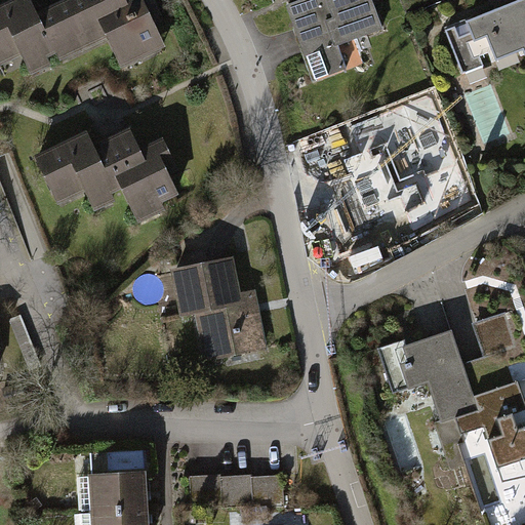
[(41,0),(35,0),(0,15),(0,56),(7,73),(28,64),(35,79),(111,45),(124,74),(173,52),(150,0),(140,0),(132,4),(130,0),(88,0),(49,17),(41,0)]
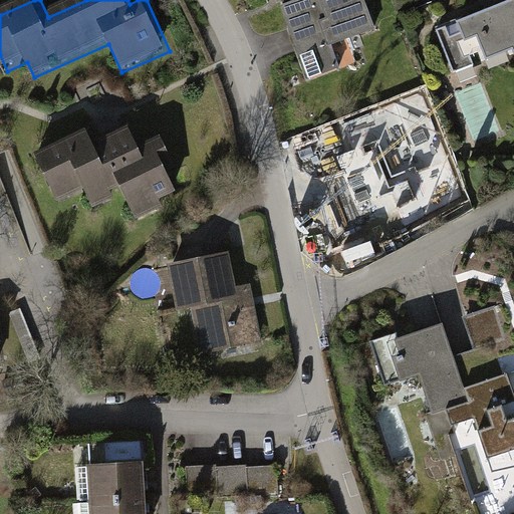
[(360,0),(311,0),(280,10),(303,80),(362,60),(356,42),(372,37),(360,0)]
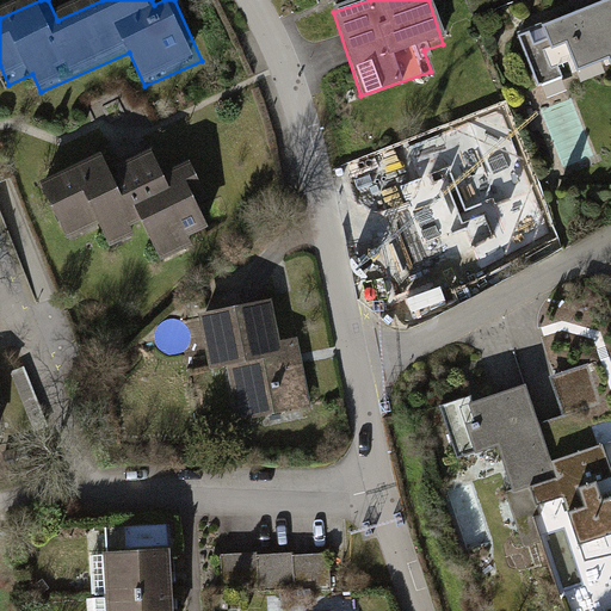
[(610,0),(608,0),(536,26),(549,60),(569,51),(579,78),(610,65),(610,0)]
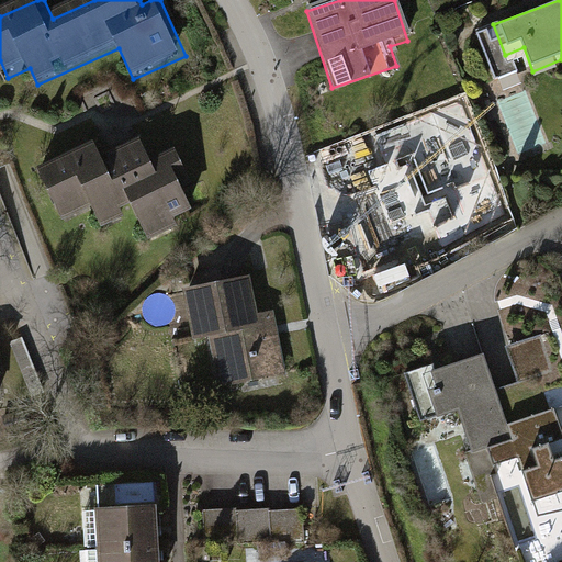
[(447,124),(350,159),(373,221),(469,187),(447,124)]
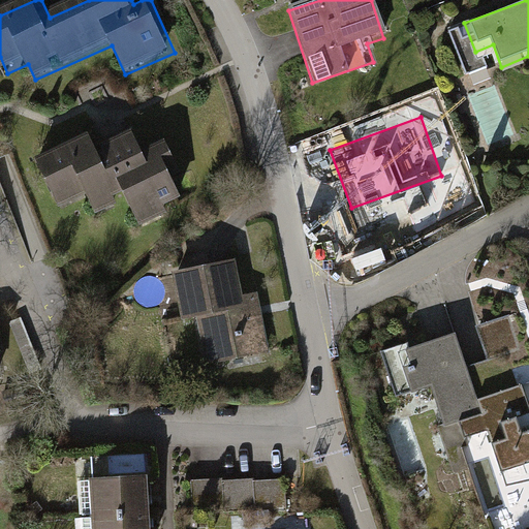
[(89,132),(35,158),(59,207),(81,196),(90,215),(120,200),(132,226),(181,203),(163,165),(176,160),(163,135),(141,147),(132,129),(95,147),(89,132)]
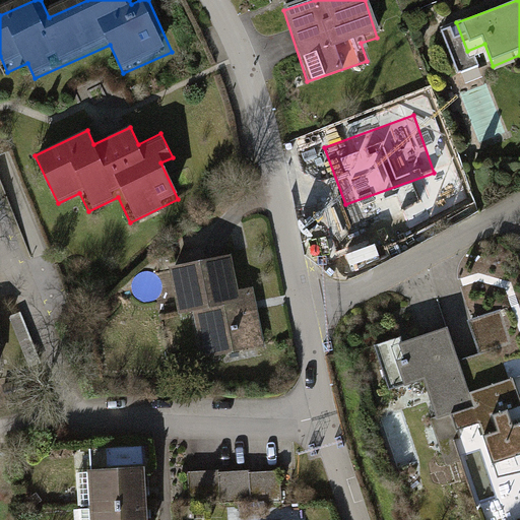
[(232,260),(170,269),(177,319),(197,316),(203,356),(263,347),(254,288),(237,290),(232,260)]
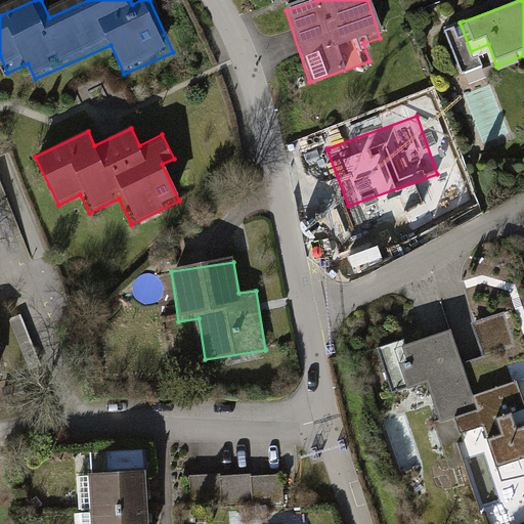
[(426,331),(450,322),(446,310),(422,318),(426,331)]
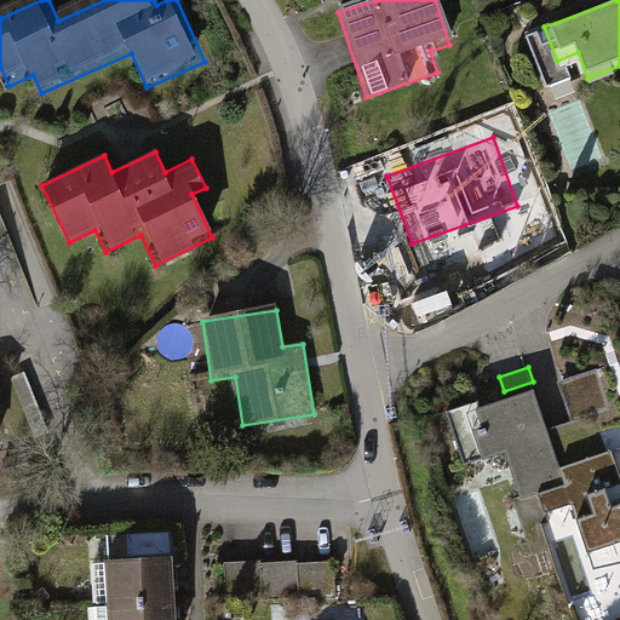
[(539,394),(466,414),(481,463),(503,457),(528,550),(554,543),(544,505),(560,501),(578,567),(619,554),(619,461),(618,452),(560,468),(539,394)]
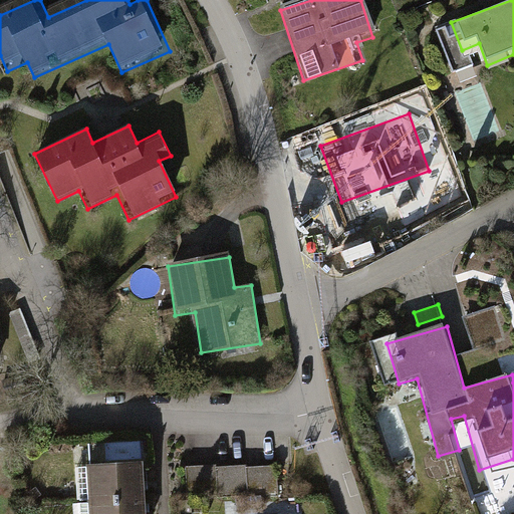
[(192,490),(221,488),(220,463),(191,464),(192,490)]
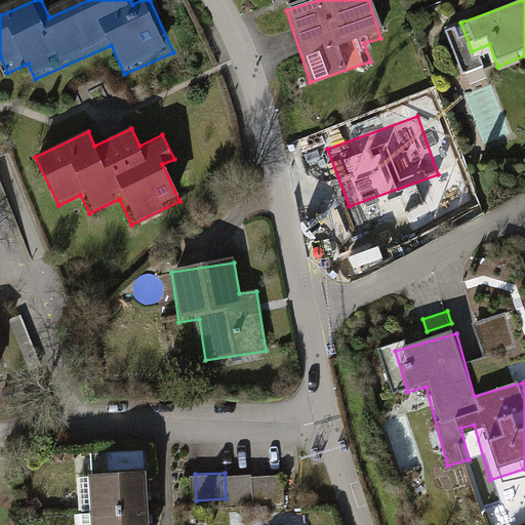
[(285,474),(227,477),(228,500),(286,498),(285,474)]
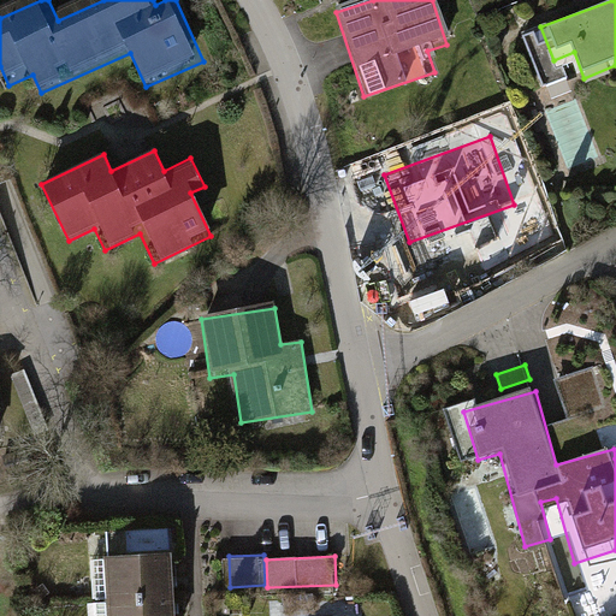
[(172,615),(171,557),(105,560),(106,615),(172,615)]
